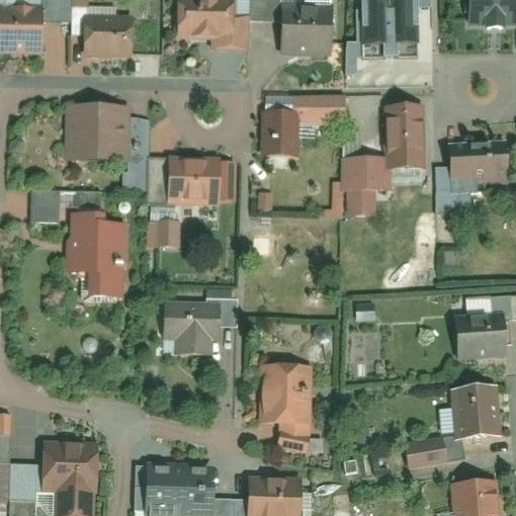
[(70,22),(70,0),(43,0),(43,6),(43,21),(70,22)]
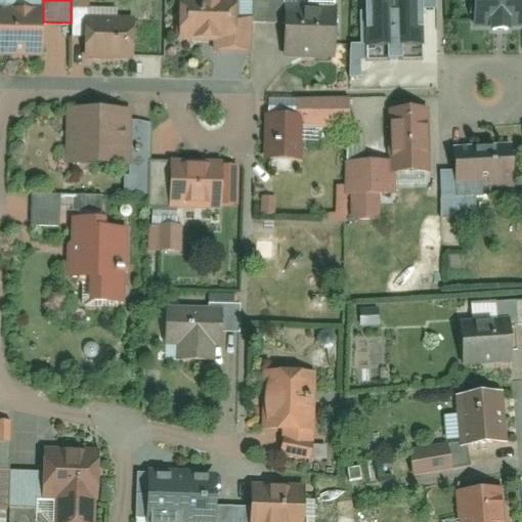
[(252,14),(237,14),(237,0),(178,0),(177,38),(215,39),(214,48),(251,49),(252,14)]
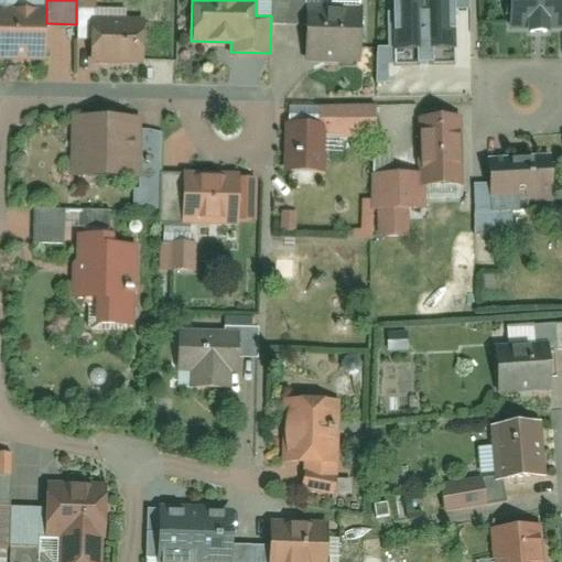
[(276,0),(276,19),(307,20),(307,7),(307,0),(276,0)]
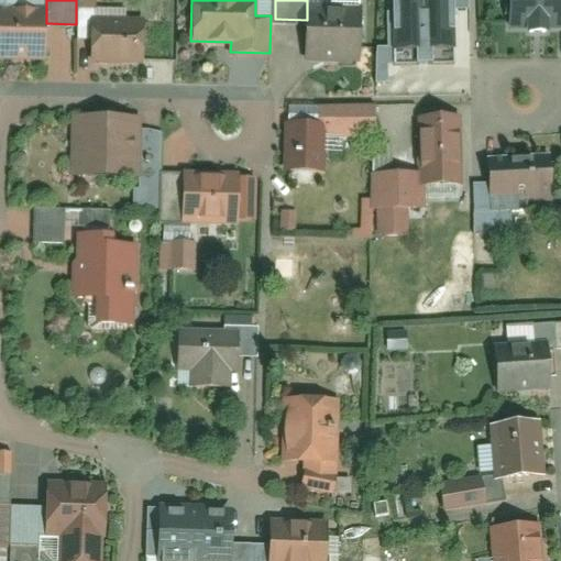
[(451,64),(449,0),(387,0),(391,65),(451,64)]
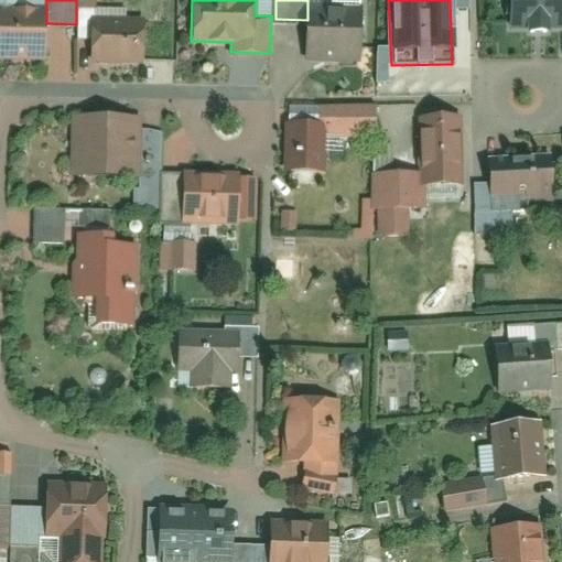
[(507,0),(508,32),(561,30),(561,0),(507,0)]
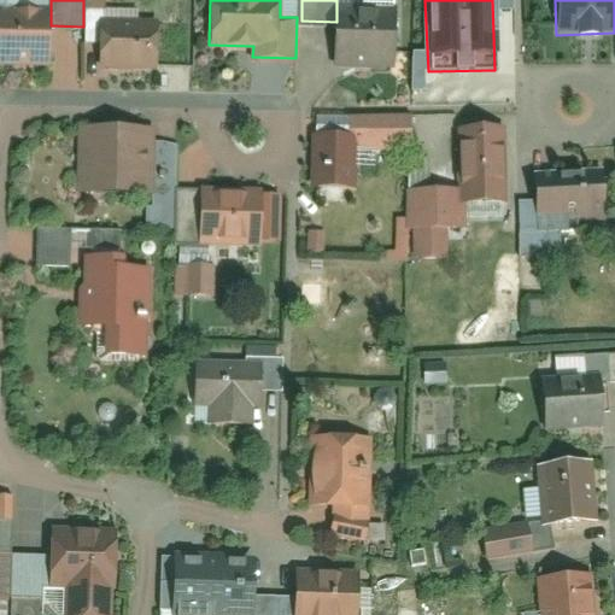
[(51,7),(0,5),(0,62),(50,64),(51,25),(51,7)]
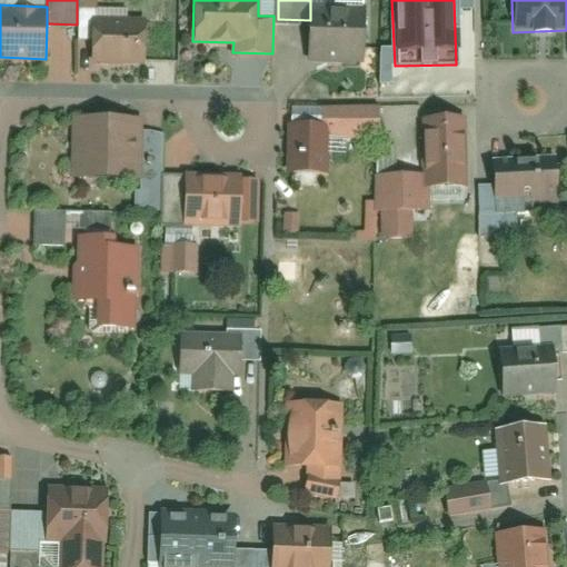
[(366,8),(310,7),(310,20),(309,60),(365,61),(366,8)]
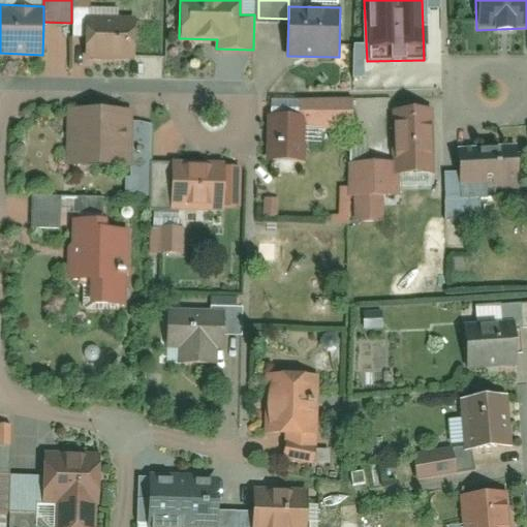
[(135,16),(86,13),(85,56),(134,58),(135,16)]
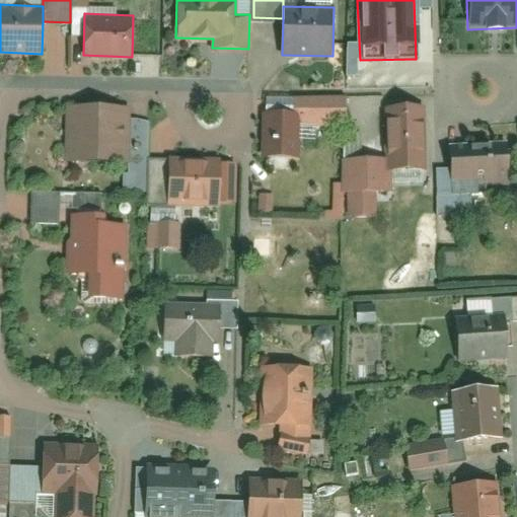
[(352,76),(352,43),(340,43),(340,76),(352,76)]
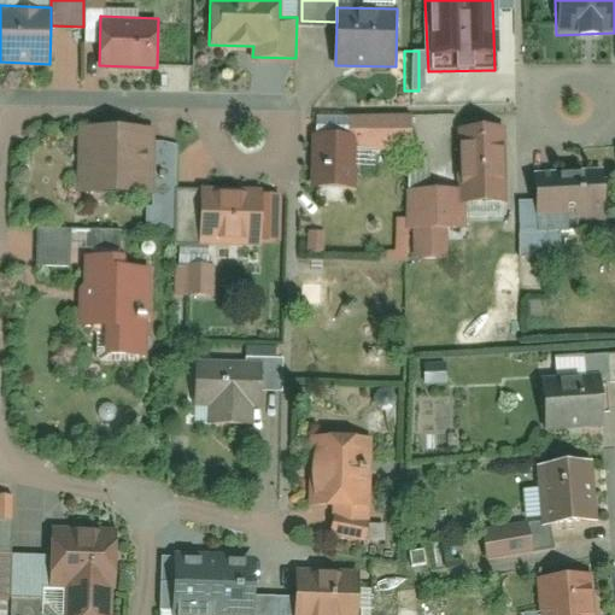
[(352,144),(411,144),(411,117),(352,117),(352,136),(352,144)]
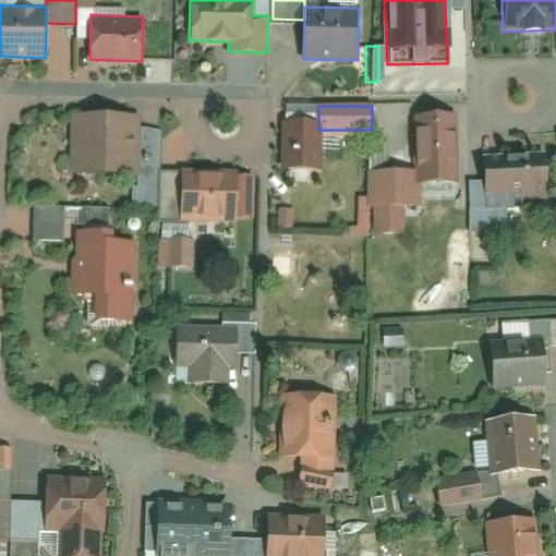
[(139,115),(72,112),(70,170),(136,172),(137,127),(139,115)]
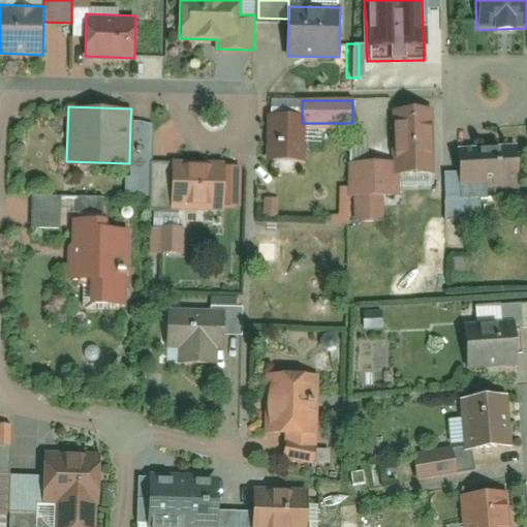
[(431,176),(430,112),(391,113),(392,162),(392,176),(431,176)]
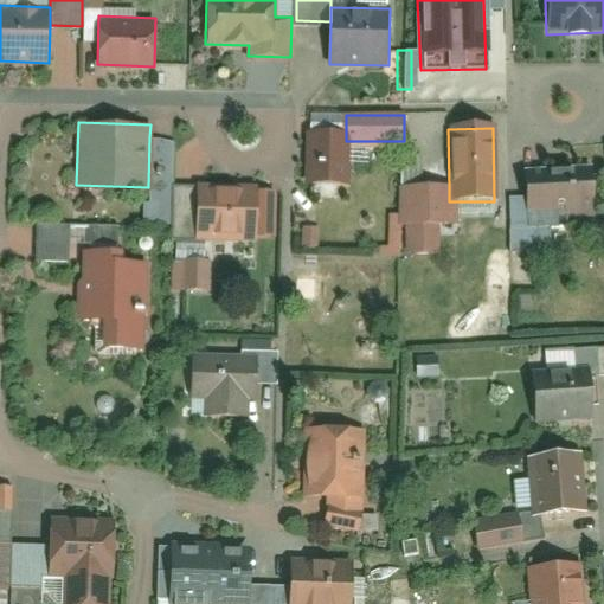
[(346,134),(306,134),(306,181),(346,181),(346,141),(346,134)]
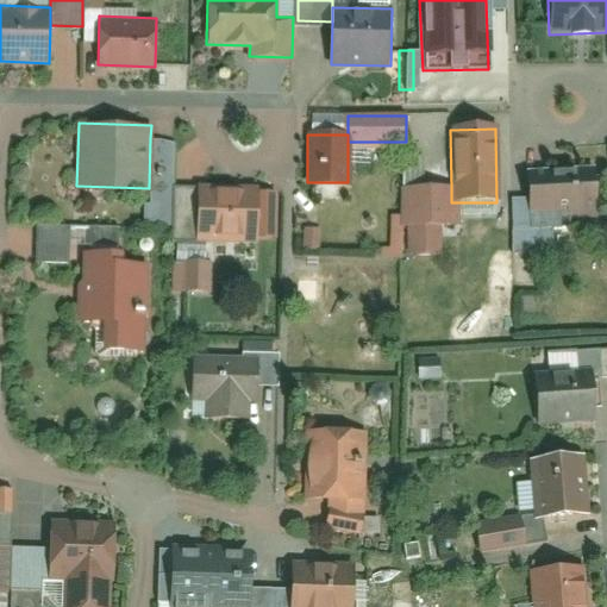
[(148,220),(173,220),(174,185),(175,139),(150,138),(149,188),(148,220)]
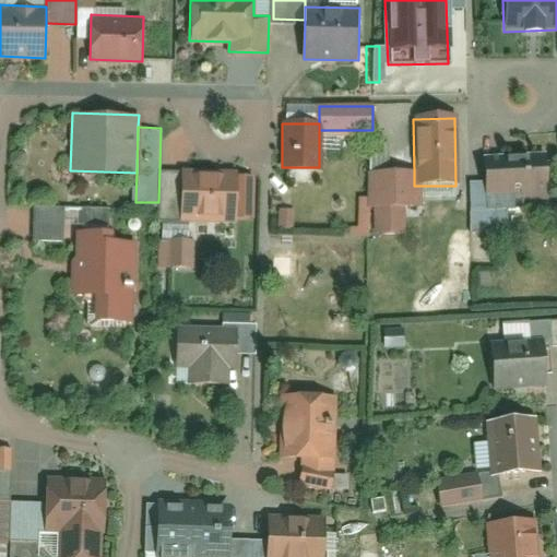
[(487,185),(488,202),(523,201),(546,200),(545,147),(486,149),(487,185)]
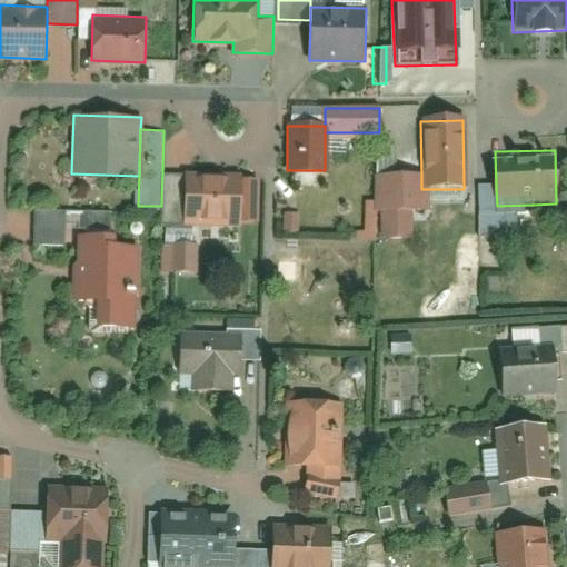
[(161,220),(183,221),(185,172),(162,172),(161,206),(161,220)]
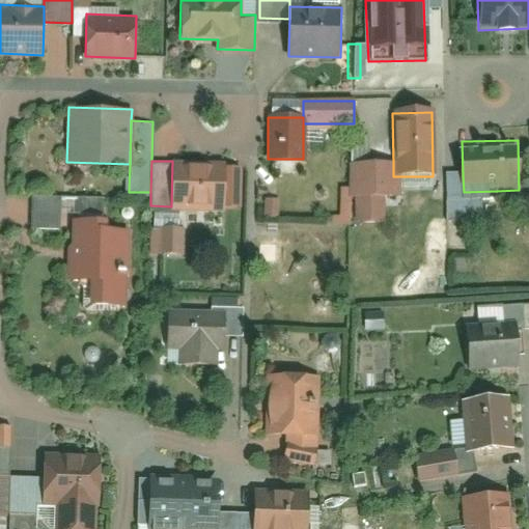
[(226,163),(172,161),(171,206),(225,207),(225,201),(226,167),(226,163)]
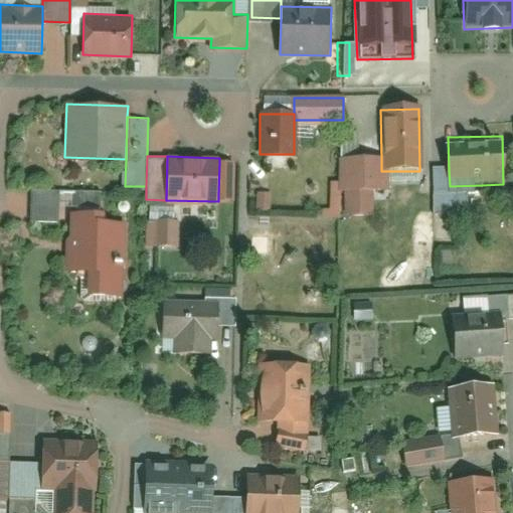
[(381,158),(337,159),(339,222),(369,221),(369,194),(382,194),(381,171),(381,158)]
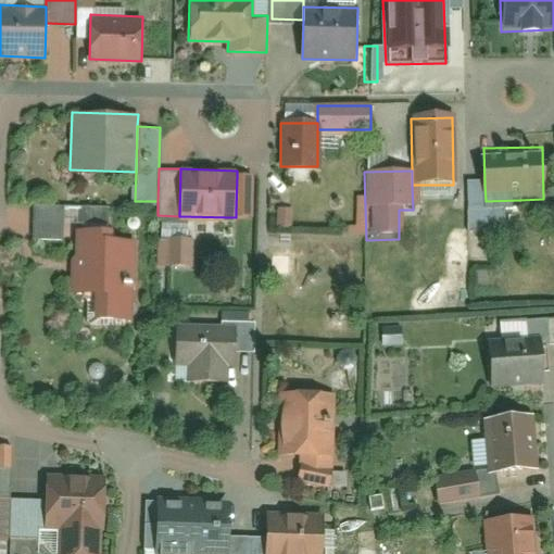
[(237,175),(236,211),(255,212),(256,176),(237,175)]
